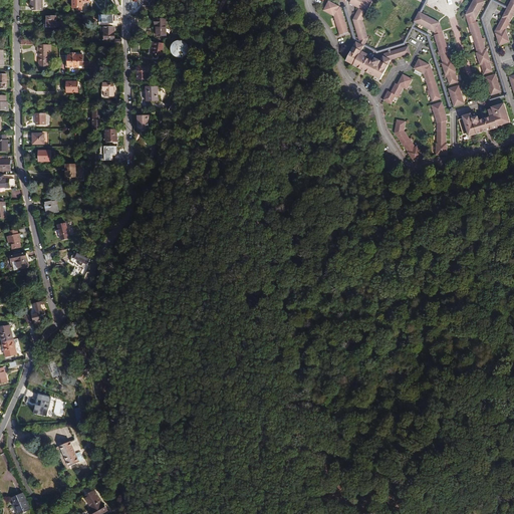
[(42,11),(42,0),(30,0),(30,3),(32,3),(32,5),(32,11),(42,11)]
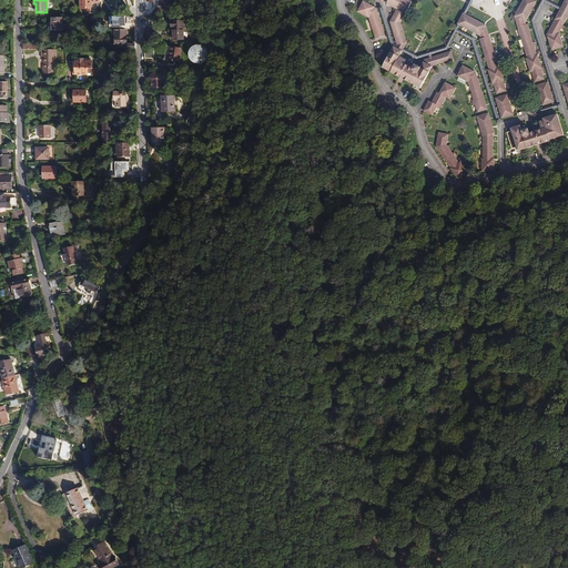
[(99,2),(99,0),(79,0),(79,9),(84,10),(84,11),(90,11),(90,2),(99,2)]
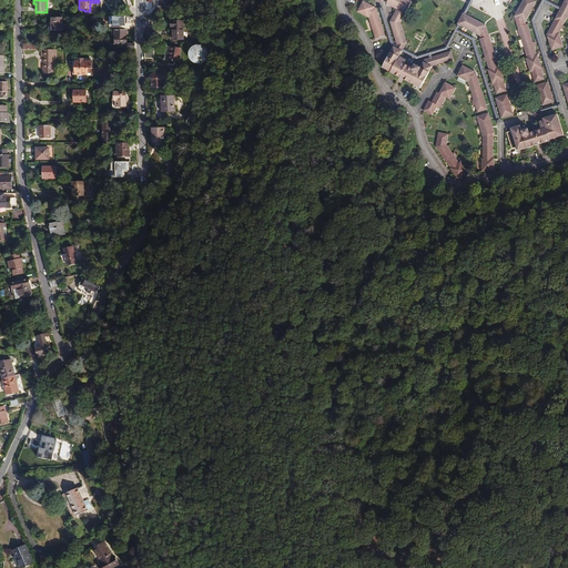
[(369,16),(376,38),(386,34),(377,7),(365,0),(363,0),(358,10),(369,16)]
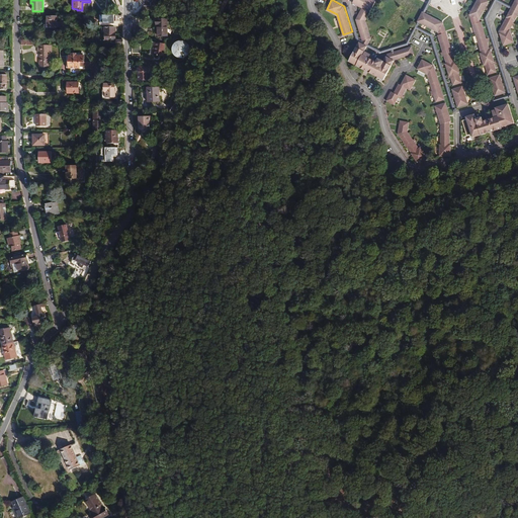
[(370,10),(375,0),(358,0),(356,3),(362,6),(370,10)]
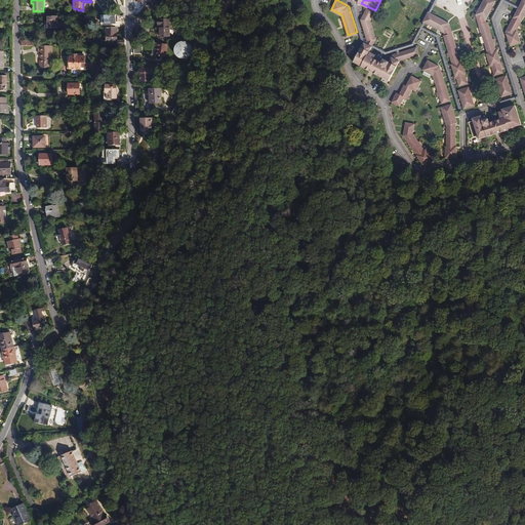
[(486,16),(494,0),(482,0),(476,13),(487,51),(486,52),(490,65),(491,64),(494,74),(503,71),(500,64),(503,63),(503,61),(501,61),(497,49),(499,48),(498,46),(496,47),(494,41),(495,40),(494,37),(493,37),(487,19),(484,22),(483,17),(485,15),(486,16)]
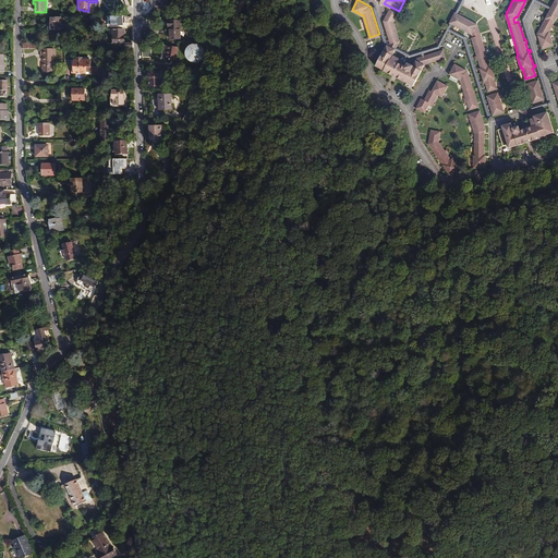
[(541,0),(530,0),(521,19),(535,64),(535,67),(545,100),(528,106),(529,108),(548,102),(523,19),(533,0),(535,0),(549,8),(550,5),(541,0)]
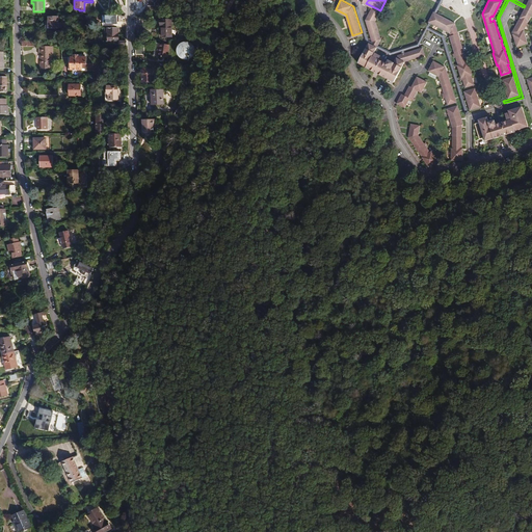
[(531,0),(527,0),(525,5),(524,7),(512,30),(512,31),(516,45),(527,42),(524,29),(524,28),(531,11),(531,0)]
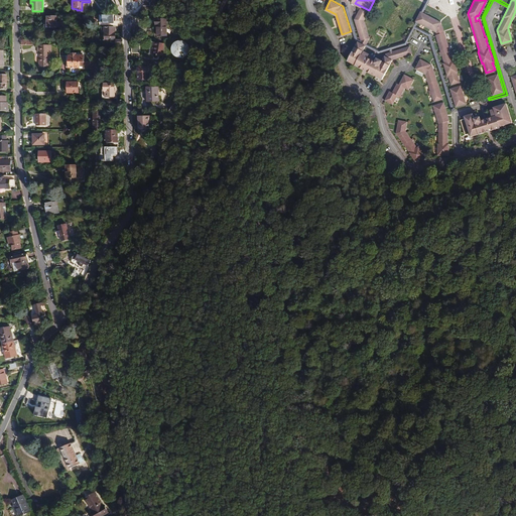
[(358,37),(348,3),(346,4),(356,39),(358,40),(361,41),(362,39),(361,39),(358,37)]
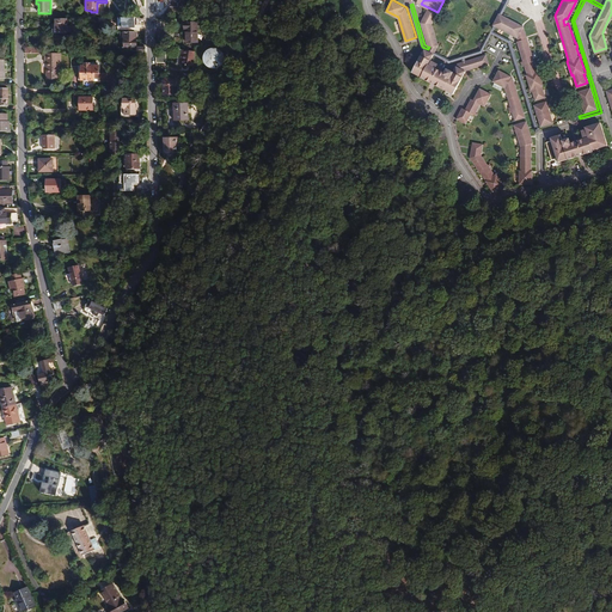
[(433,22),(438,12),(428,7),(421,22),(428,46),(428,47),(429,47),(435,50),(439,44),(433,22)]
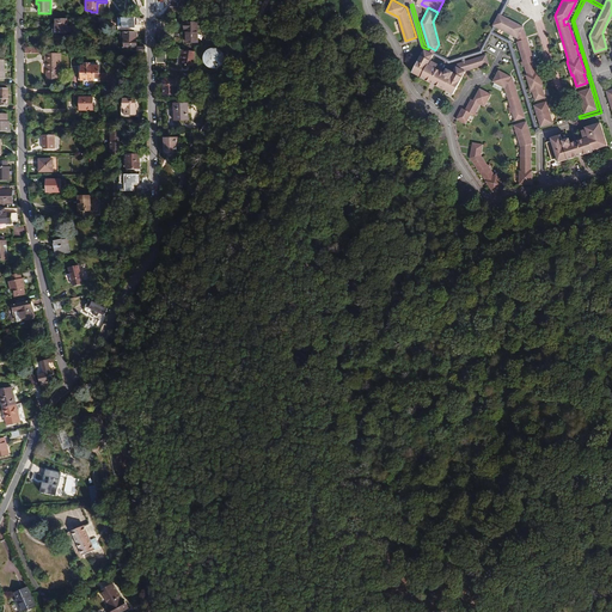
[(543,84),(539,69),(538,69),(524,25),(502,13),(496,25),(518,36),(519,38),(519,40),(516,40),(522,59),(520,60),(522,63),(524,63),(526,71),(524,71),(525,74),(526,73),(531,87),(530,89),(530,90),(532,90),(536,99),(545,96),(542,85),(543,84)]
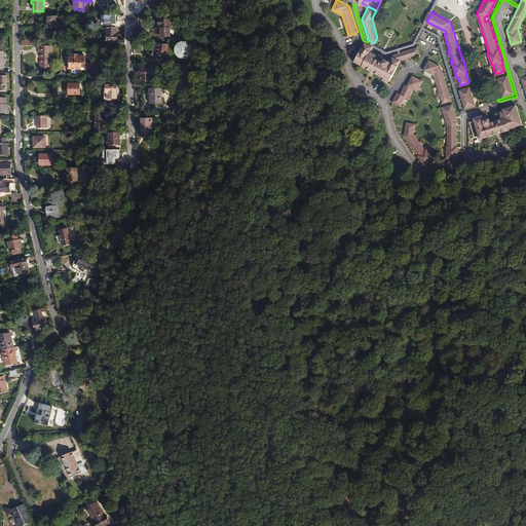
[(58,28),(58,16),(47,16),(47,21),(47,29),(58,28)]
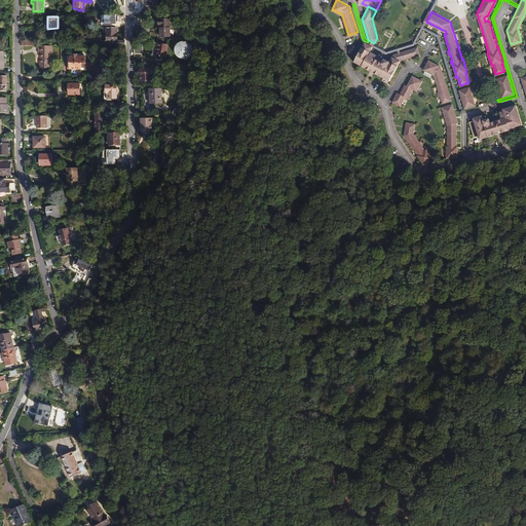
[(160,26),(160,36),(170,36),(170,20),(159,20),(159,26),(160,26)]
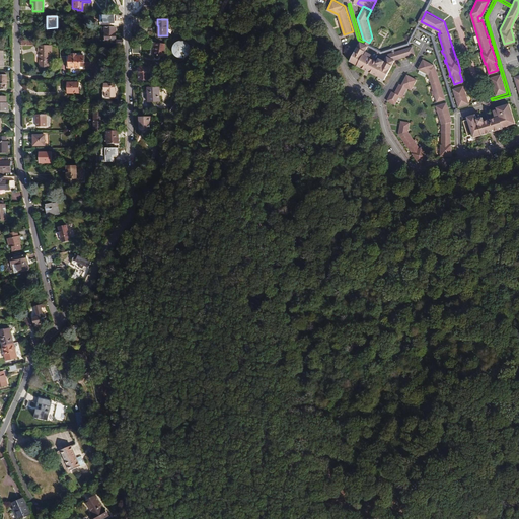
[(408,45),(417,27),(431,34),(454,110),(457,109),(433,32),(419,25),(421,21),(418,20),(405,44),(381,50),(369,43),(368,45),(381,52),(392,49),(392,51),(395,50),(394,49),(408,45)]
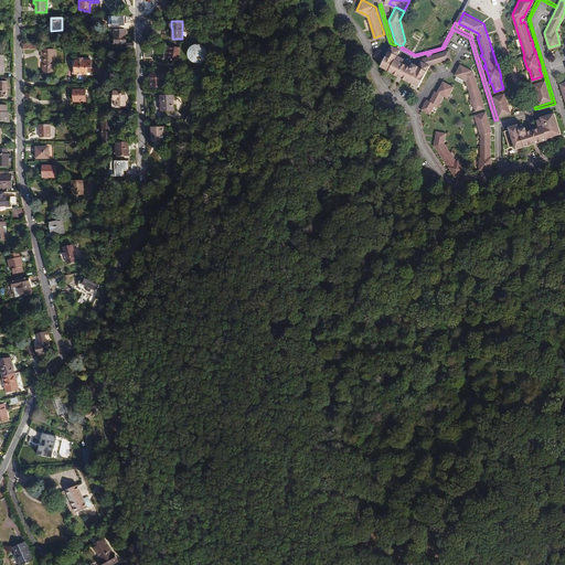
[(126,44),(125,29),(114,30),(115,45),(126,44)]
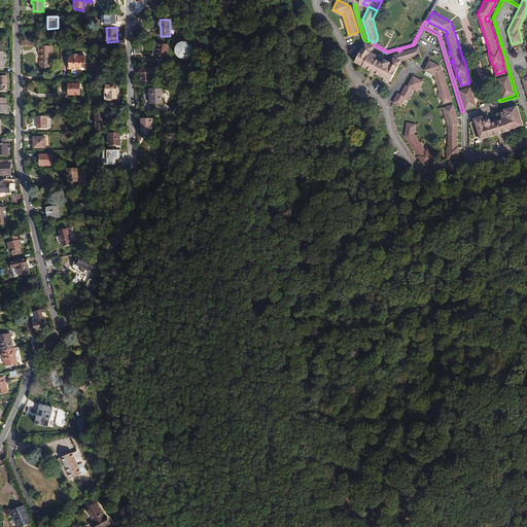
[(194,50),(194,49),(194,48),(192,47),(192,46),(191,45),(191,44),(190,43),(189,43),(188,42),(187,42),(186,41),(185,41),(184,41),(183,41),(182,42),(181,42),(180,43),(179,43),(178,44),(177,45),(177,46),(176,47),(176,48),(176,49),(176,50),(176,51),(176,53),(176,54),(177,55),(177,56),(178,57),(179,58),(180,58),(181,59),(182,59),(183,60),(184,60),(185,60),(186,60),(187,59),(188,59),(189,58),(190,58),(191,57),(191,56),(192,55),(192,54),(194,53),(194,51),(194,50)]
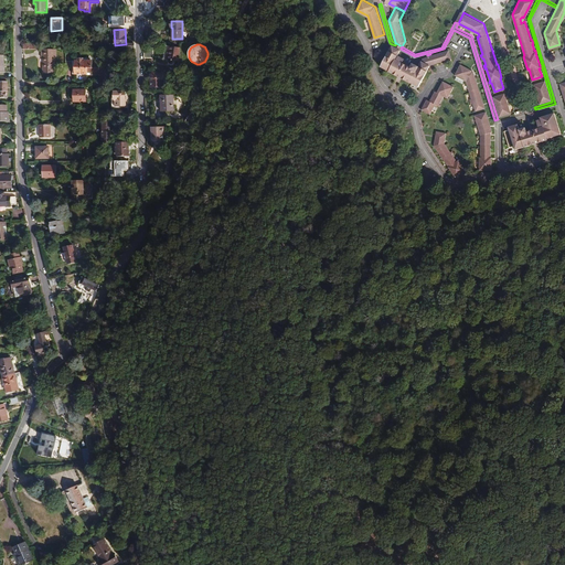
[(419,85),(430,64),(451,57),(449,49),(430,54),(427,55),(423,56),(419,65),(413,62),(411,65),(396,57),(401,49),(395,45),(392,44),(381,65),(390,70),(394,72),(395,70),(408,77),(407,80),(411,82),(411,81),(419,85)]
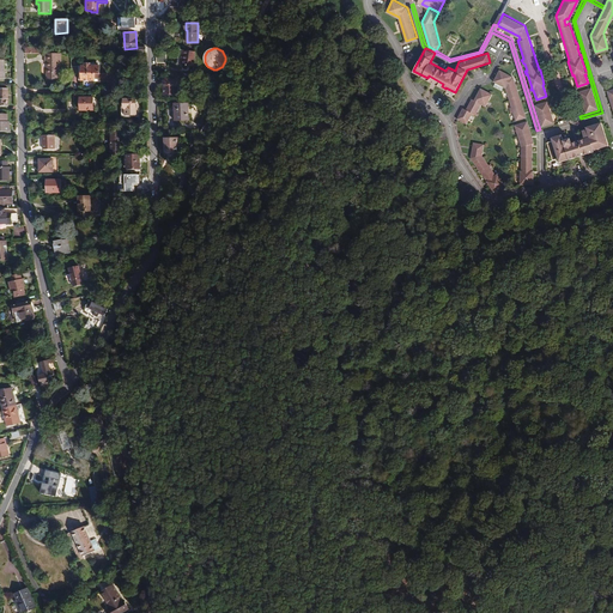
[(194,67),(195,53),(186,52),(184,55),(183,55),(182,65),(194,67)]
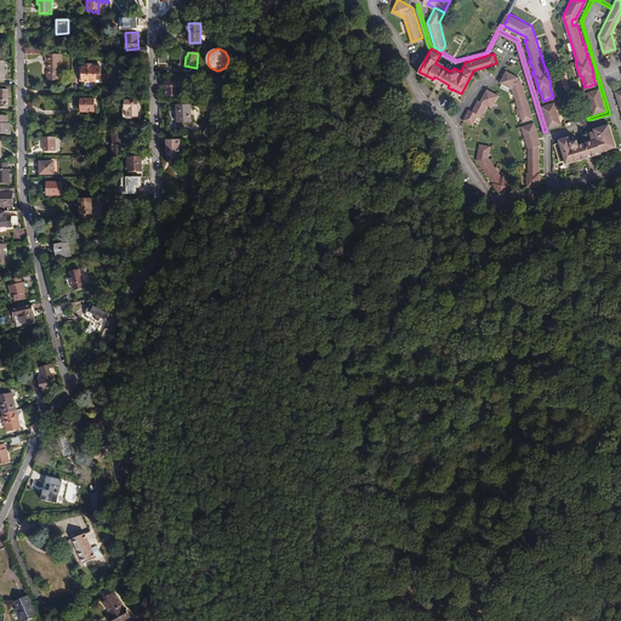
[(60,80),(60,63),(61,63),(61,55),(45,55),(45,63),(47,63),(47,80),(60,80)]
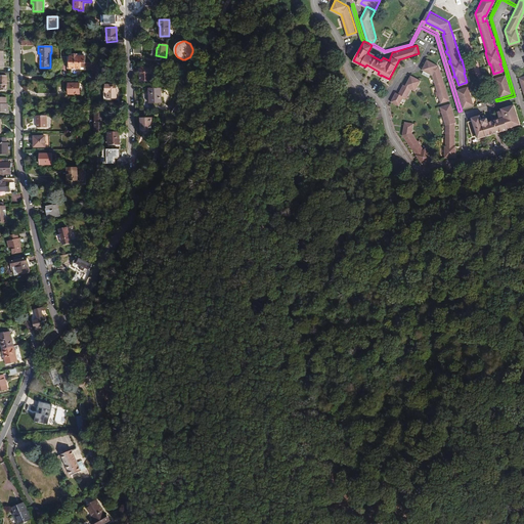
[(85,63),(85,56),(77,56),(77,54),(72,54),(72,56),(70,56),(70,69),(91,69),(91,63),(85,63)]
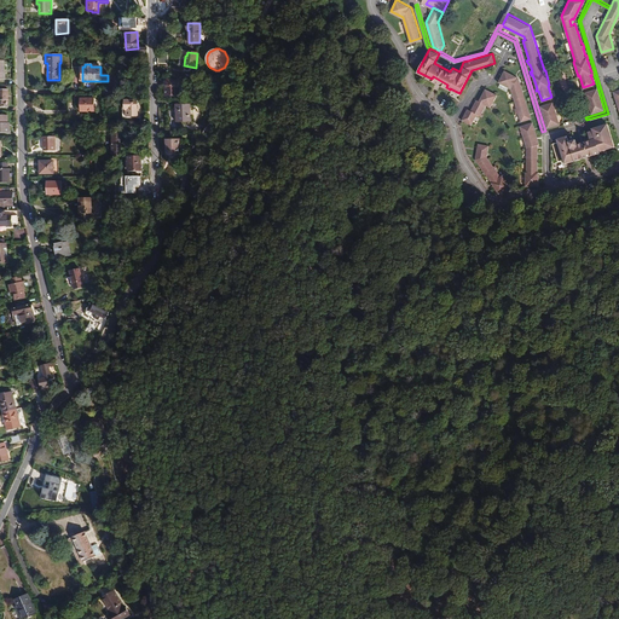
[(518,110),(521,120),(531,117),(519,76),(505,69),(498,81),(501,82),(499,86),(507,90),(509,86),(510,87),(516,106),(515,106),(516,111),(518,110)]
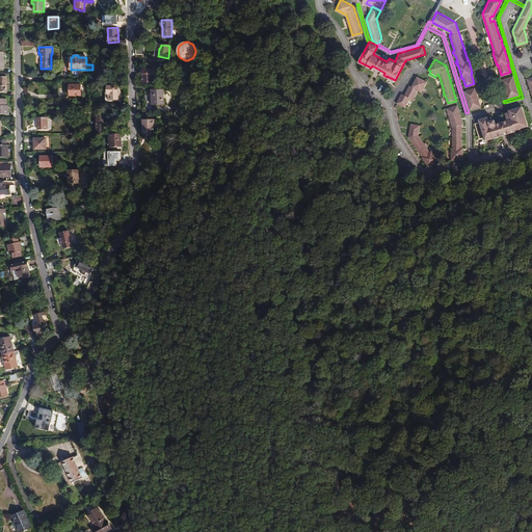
[(384,73),(372,65),(371,68),(383,75),(384,73)]
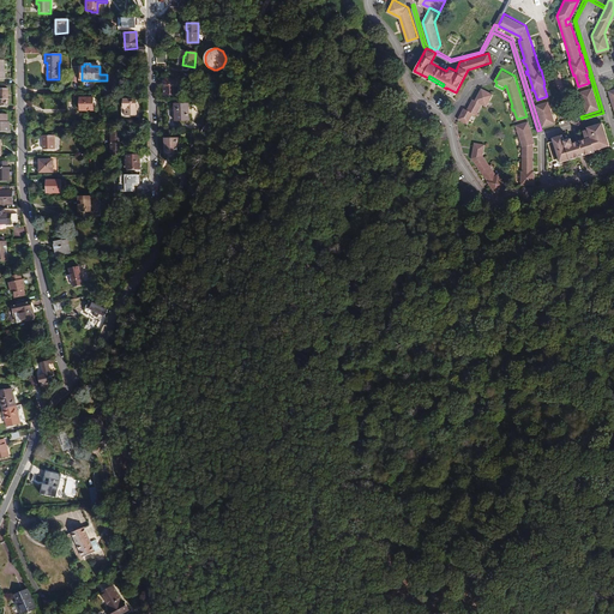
[(178,95),(178,79),(166,79),(166,96),(178,95)]
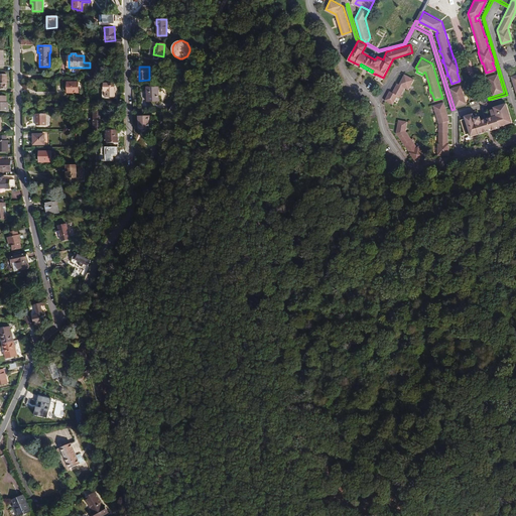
[(390,89),(385,99),(393,103),(397,96),(398,97),(399,95),(402,96),(403,94),(402,93),(405,86),(409,88),(415,78),(405,73),(399,83),(397,82),(393,91),(390,89)]
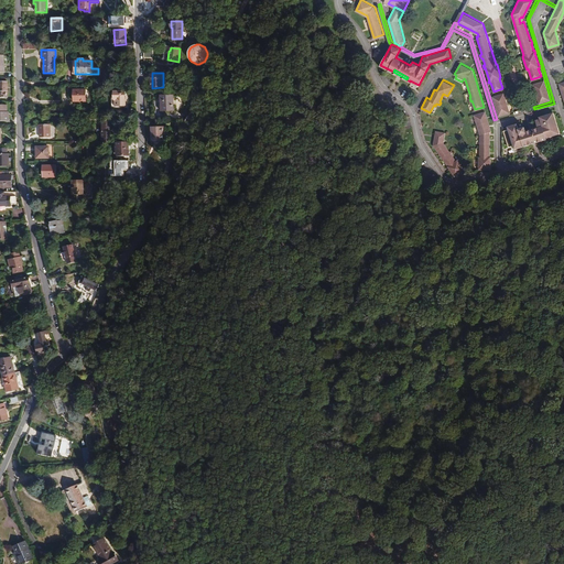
[(544,88),(543,84),(545,84),(544,79),(532,83),(539,102),(550,99),(549,95),(546,96),(545,93),(548,91),(546,87),(544,88)]
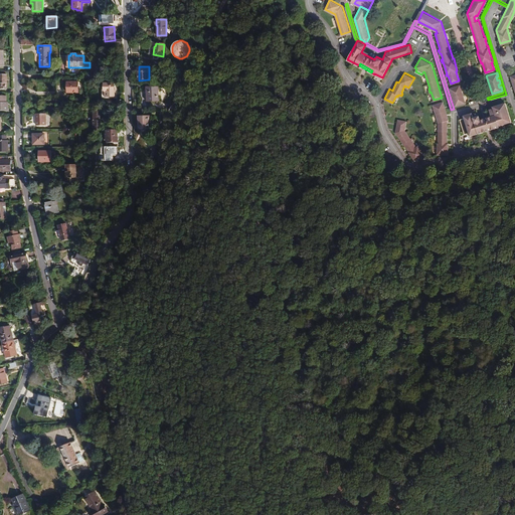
[(77,82),(67,82),(67,94),(78,94),(77,82)]
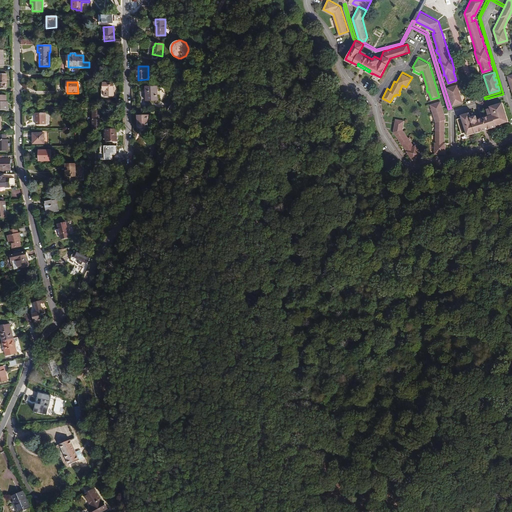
[(103,83),(103,97),(113,97),(113,82),(103,83)]
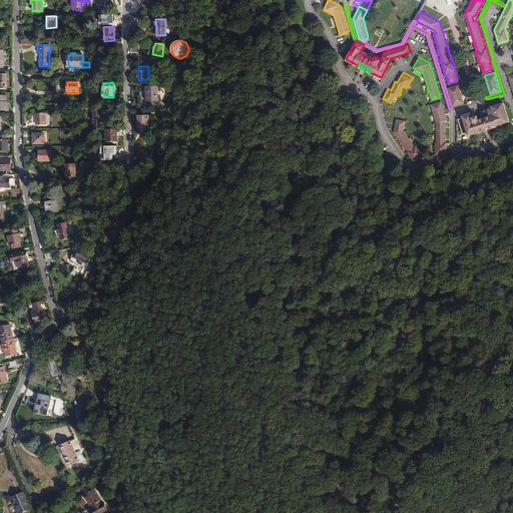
[(464,101),(458,83),(448,86),(449,90),(451,90),(452,93),(450,94),(451,97),(453,97),(454,100),(452,101),(453,104),(464,101)]
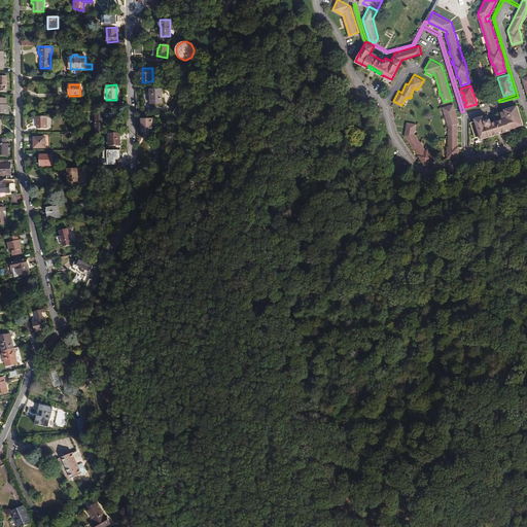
[(162,104),(162,90),(150,90),(150,95),(152,95),(152,104),(162,104)]
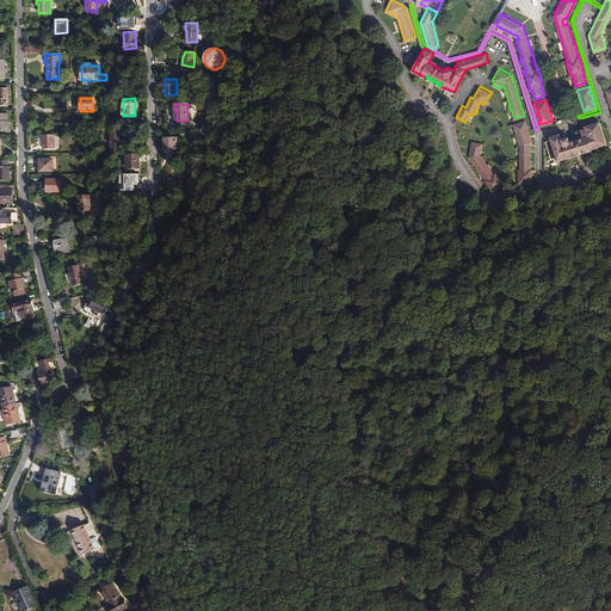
[(0,131),(10,131),(10,125),(7,125),(7,122),(7,115),(0,113),(0,131)]
